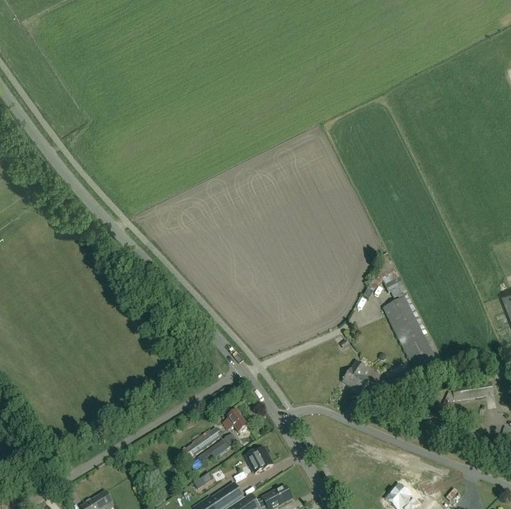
[(397,392),(396,389),(444,369),(439,356),(407,291),(393,263),(394,263),(388,251),(381,254),(382,256),(379,261),(375,273),(373,276),(374,276),(368,286),(374,290),(375,289),(376,288),(377,286),(378,285),(381,282),(382,281),(384,280),(389,292),(391,291),(394,298),(398,296),(400,299),(384,307),(413,367),(388,377),(389,380),(378,384),(383,397),(397,392)]
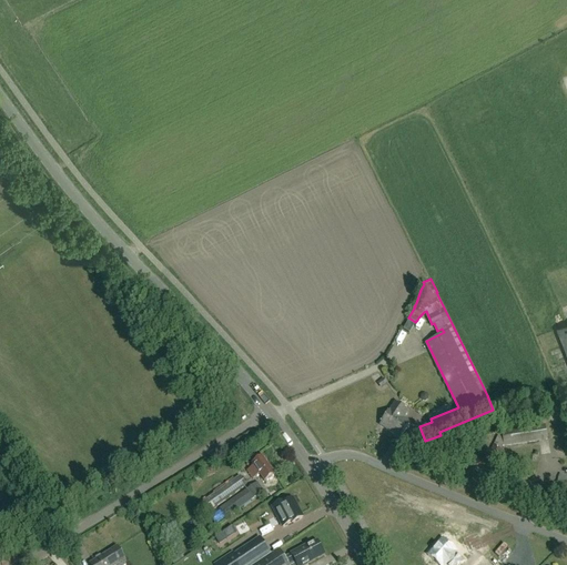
[(402,344),(407,332),(401,329),(395,341),(402,344)]
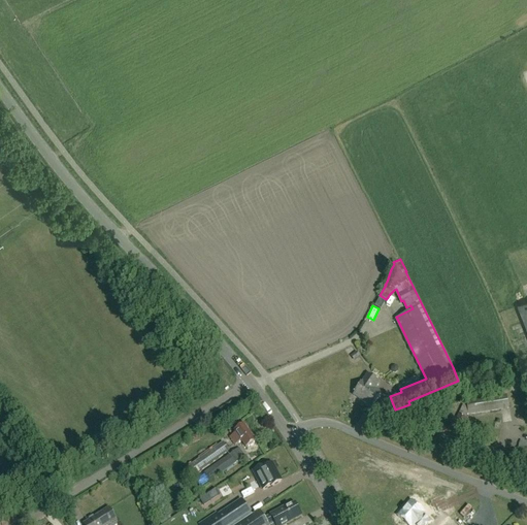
[(357,350),(351,354),(355,358),(360,354),(357,350)]
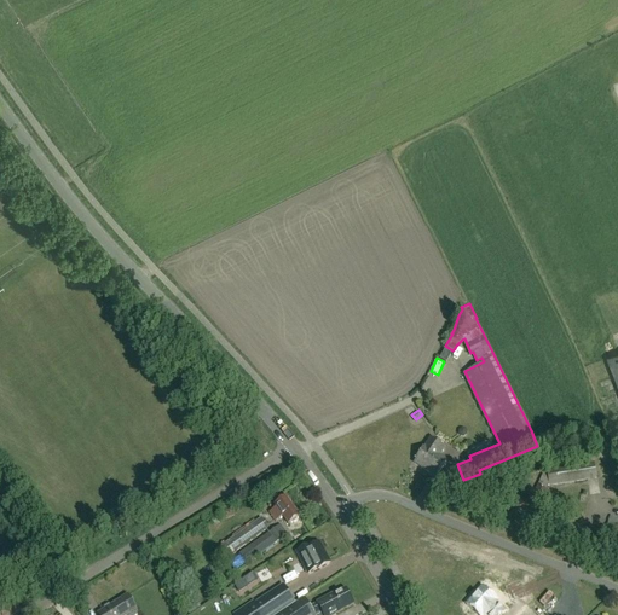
[(435,474),(446,458),(439,453),(444,446),(432,437),(416,460),(435,474)]
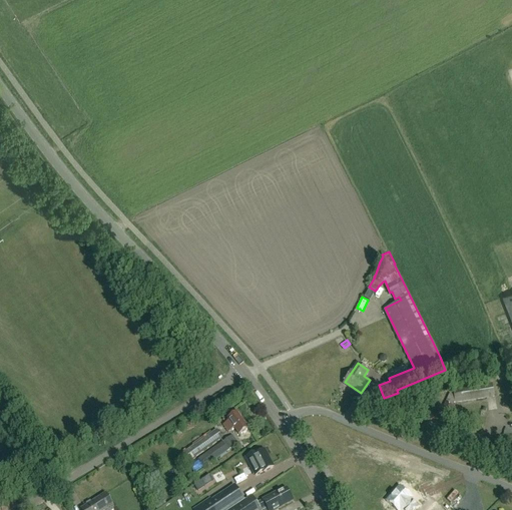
[(442,425),(445,417),(448,418),(451,410),(450,410),(455,398),(456,401),(495,395),(493,381),(454,387),(454,392),(450,391),(443,407),(436,404),(429,419),(442,425)]
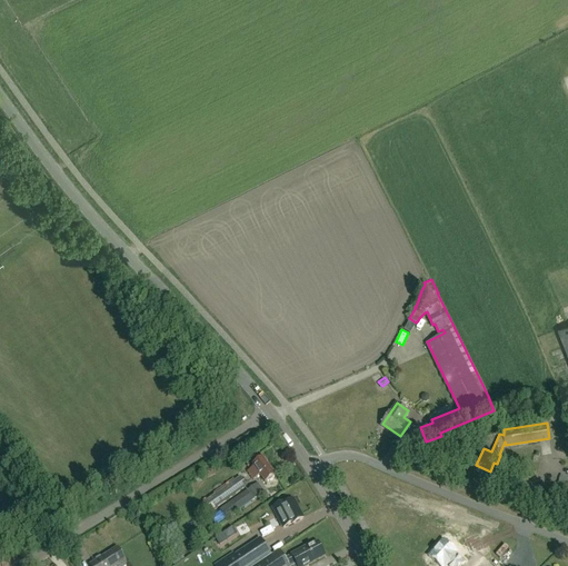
[(265,455),(253,463),(256,465),(249,469),(253,477),(261,473),(266,479),(276,473),(265,455)]
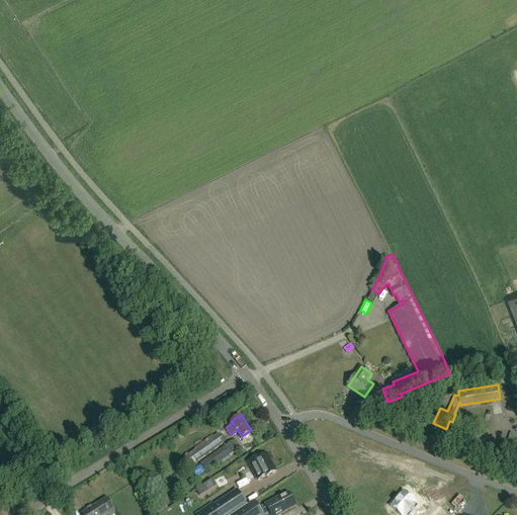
[(516,432),(512,430),(503,451),(516,456),(516,432)]
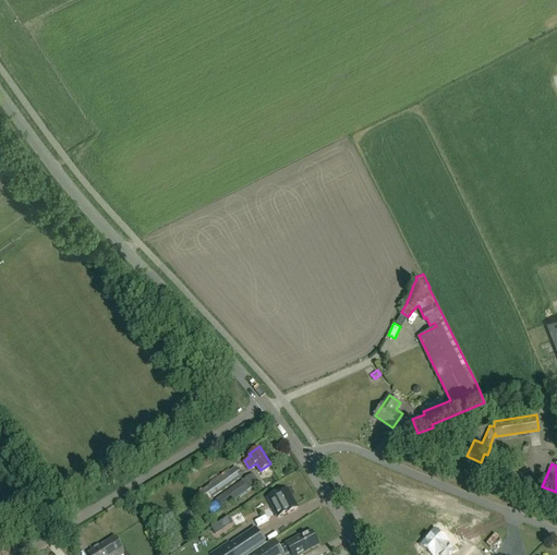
[(235,466),(198,493),(205,502),(243,474),(235,466)]
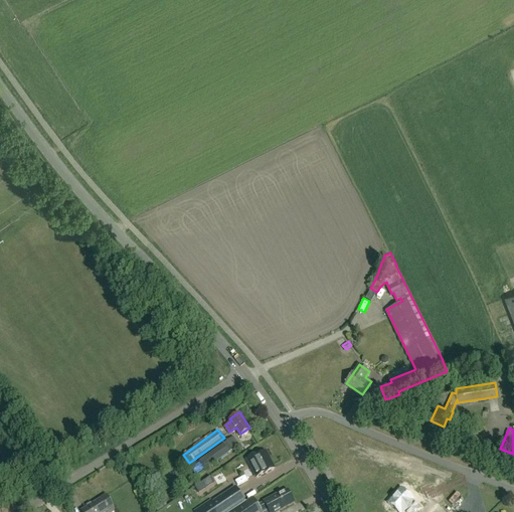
[(224,441),(229,449),(239,442),(233,434),(224,441)]
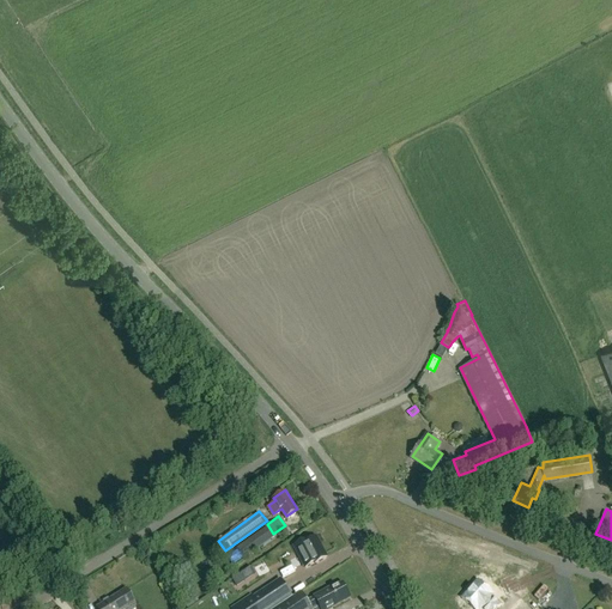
[(266,525),(242,543),(248,553),(273,535),(266,525)]
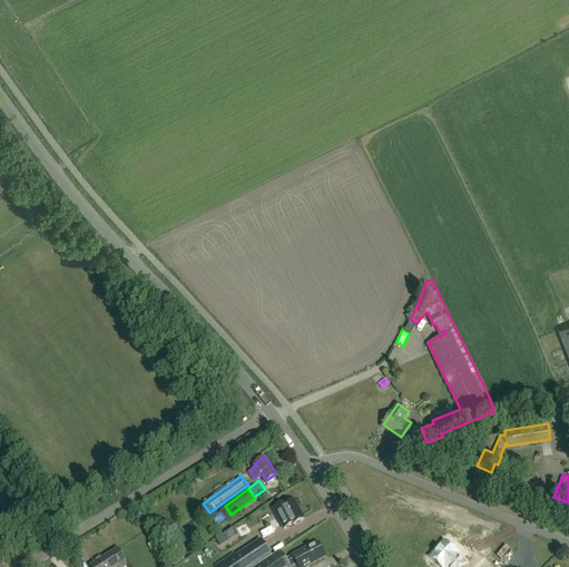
[(284,500),(273,507),(284,528),(304,517),(294,499),(286,504),(284,500)]
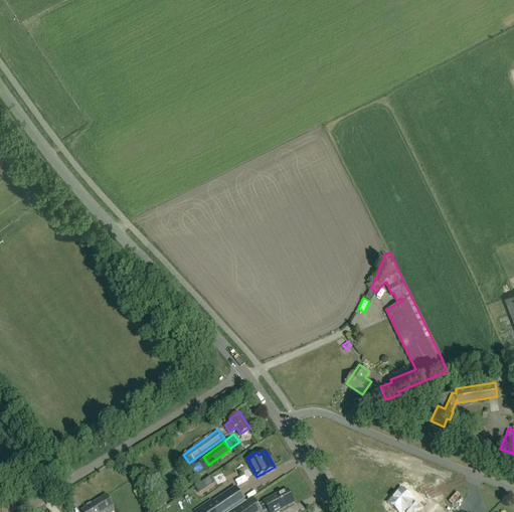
[(210,501),(193,511),(227,511),(243,502),(234,488),(218,499),(219,501),(213,506),(210,501)]
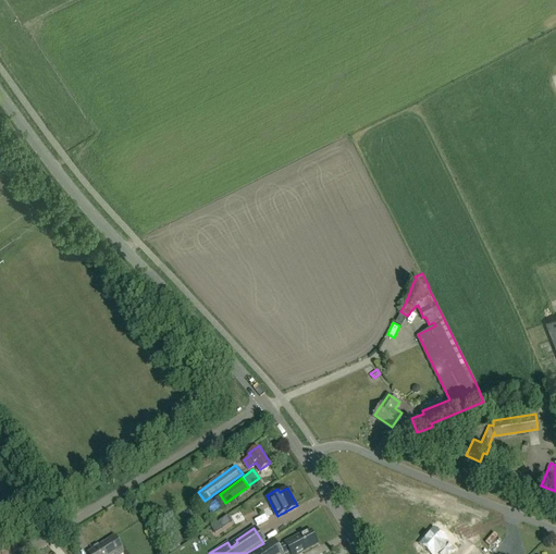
[(293,553),(295,553),(319,542),(312,529),(303,533),(303,532),(280,544),(274,536),(263,543),(246,553),(283,553),(285,553),(284,552),(291,549),(293,553)]
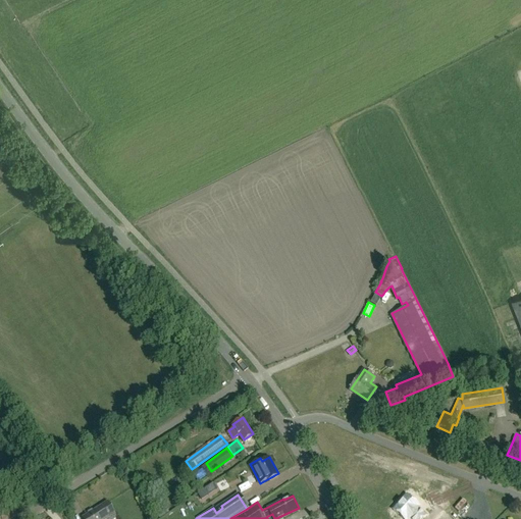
[(423,506),(411,496),(398,511),(407,518),(428,518),(431,516),(422,508),(423,506)]
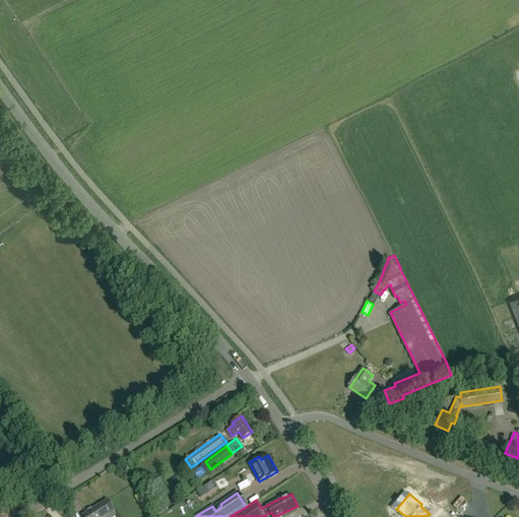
[(84,516),(104,516),(108,515),(108,516),(113,516),(116,515),(116,513),(115,510),(108,499),(83,514),(84,516)]
